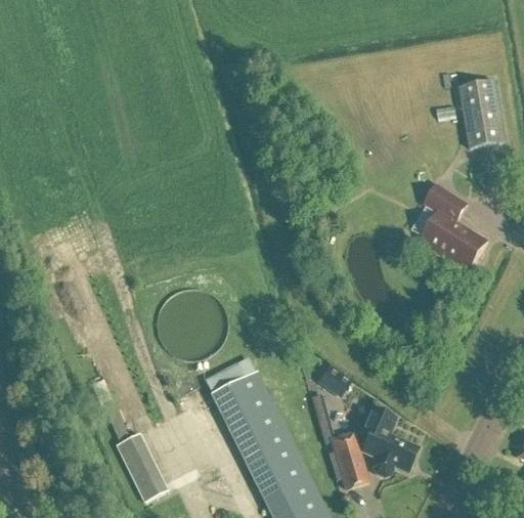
[(470,148),(506,142),(495,82),(459,88),(470,148)]
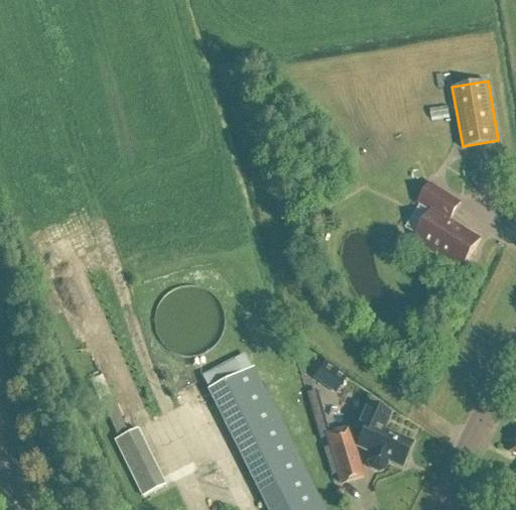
[(432,210),(415,237),(462,266),(480,237),(449,218),(461,201),(430,182),(418,202),(432,210)]
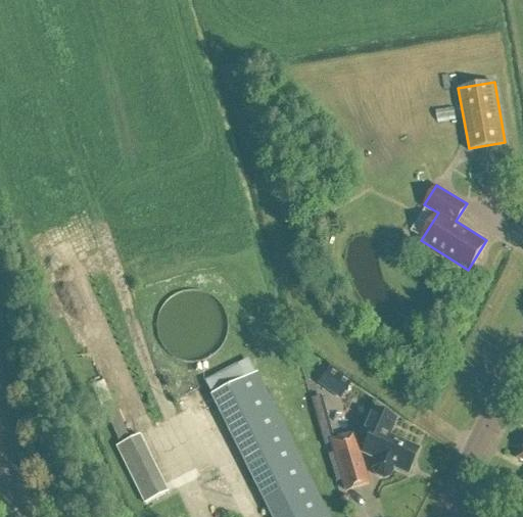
[(227,331),(227,326),(227,321),(226,315),(225,310),(222,306),(219,300),(216,297),(211,293),(206,291),(201,289),(196,288),(191,288),(185,288),(180,289),(175,291),(171,294),(167,297),(162,301),(159,306),(157,311),(156,316),(155,322),(155,327),(156,332),(157,337),(160,342),(163,346),(167,350),(172,354),(176,357),(181,358),(186,360),(192,360),(197,359),(202,358),(207,356),(211,354),(216,349),(220,345),(223,341),(225,336),(227,331)]
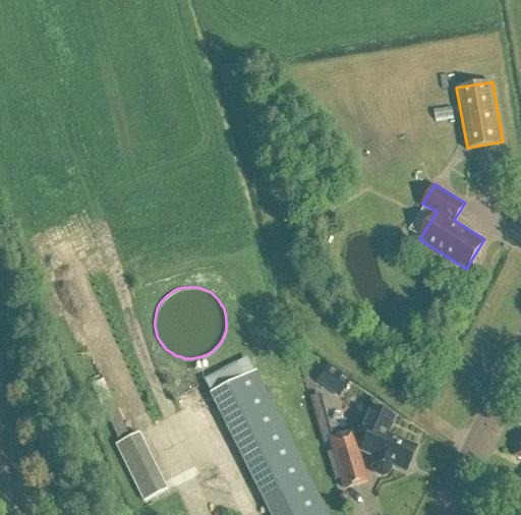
[(348,379),(327,363),(321,370),(317,376),(339,391),(348,379)]
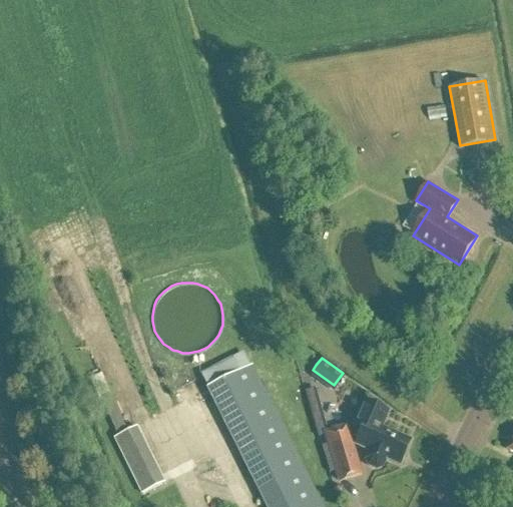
[(320,506),(249,366),(207,387),(267,506),(320,506)]
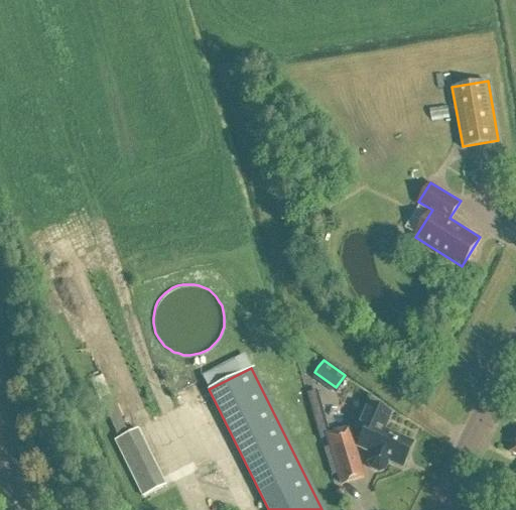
[(347,425),(329,430),(315,387),(305,391),(319,436),(326,434),(329,443),(333,458),(338,472),(340,480),(362,474),(347,425)]
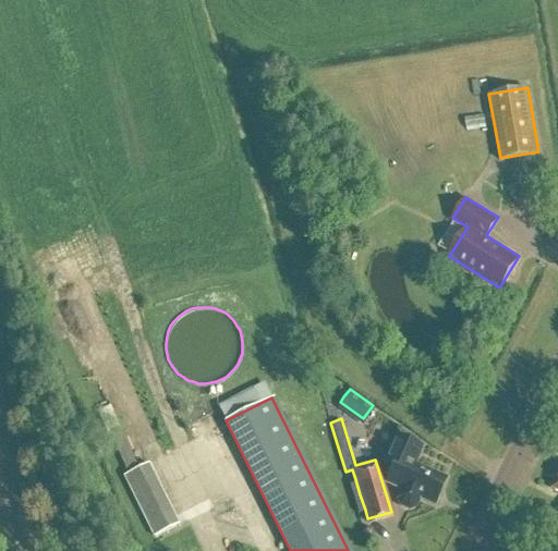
[(415,504),(419,496),(434,502),(445,476),(415,464),(422,448),(395,436),(384,461),(392,465),(386,479),(402,486),(397,497),(399,502),(409,506),(415,504)]
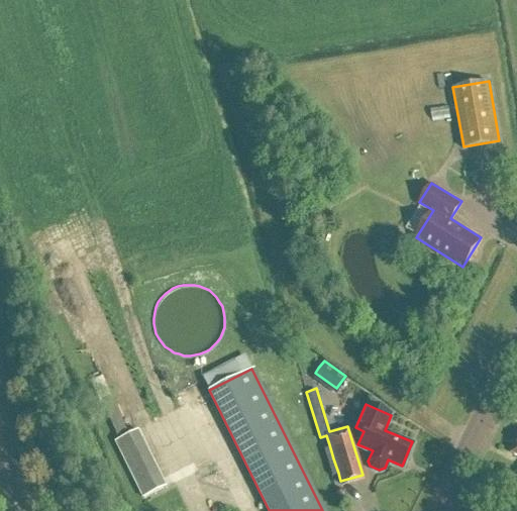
[(137,427),(114,438),(141,494),(165,483),(137,427)]
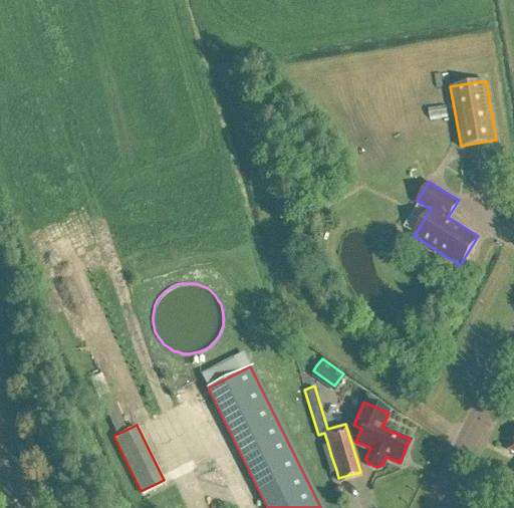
[(327,442),(321,444),(329,472),(336,470),(331,456),(327,442)]
